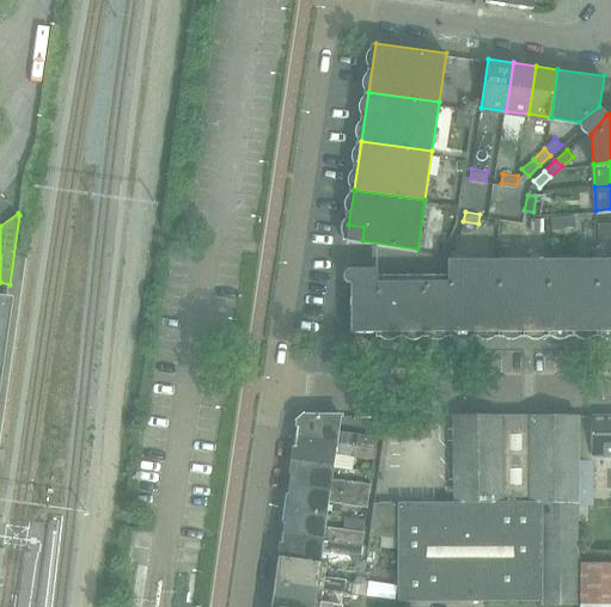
[(364,227),(348,225),(347,239),(362,240),(364,227)]
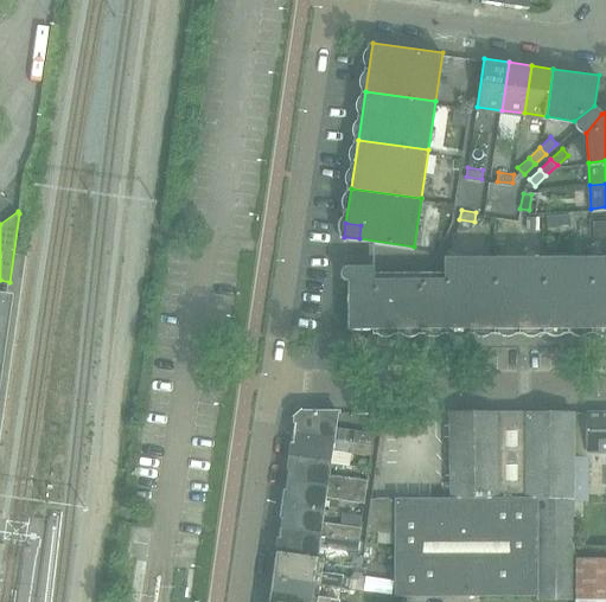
[(493,255),(469,255),(445,255),(445,276),(445,327),(493,327),(493,255)]
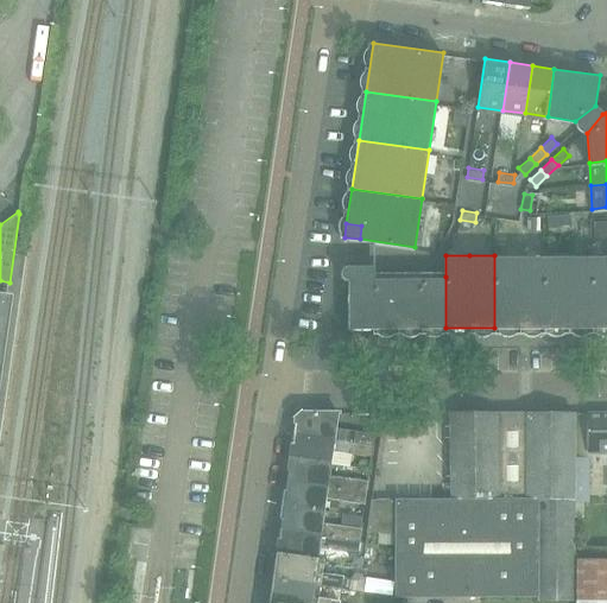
[(543,255),(494,255),(494,328),(544,328),(543,255)]
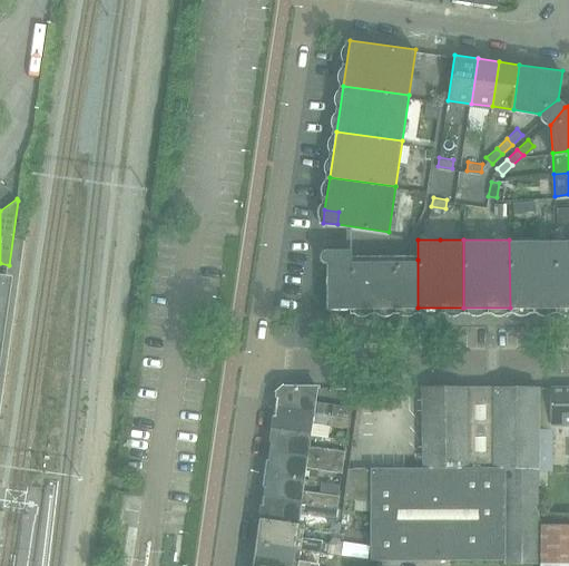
[(556,240),(509,240),(510,308),(556,308),(556,240)]
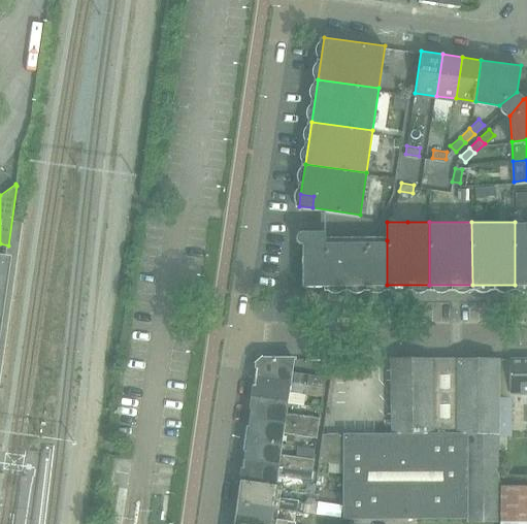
[(526,222),(515,222),(515,285),(526,284),(526,222)]
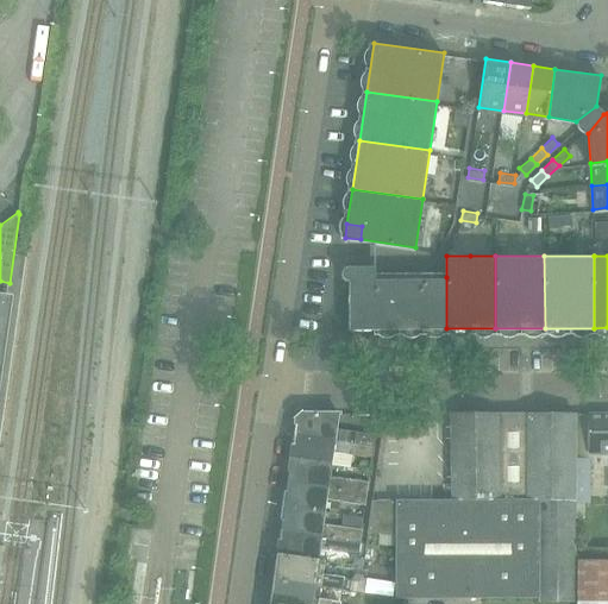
[(375,265),(349,265),(348,265),(345,266),(343,268),(343,269),(342,270),(342,271),(342,272),(342,274),(342,275),(343,277),(344,277),(346,280),(348,280),(349,280),(349,328),(399,328),(399,278),(375,278),(375,265)]
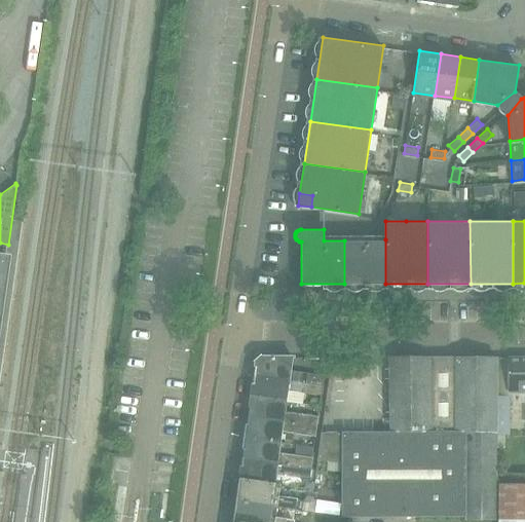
[(385,284),(385,239),(344,240),(344,284),(385,284)]
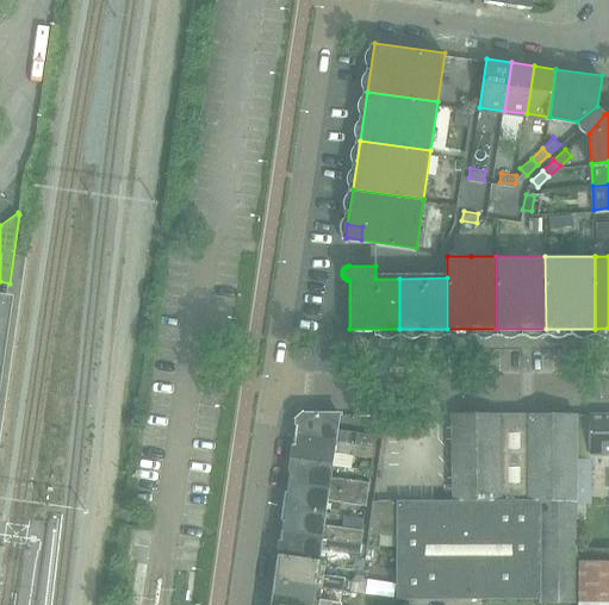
[(370,515),(368,530),(397,534),(397,596),(541,596),(540,499),(529,499),(499,499),(499,412),(452,411),(452,499),(373,499),(370,515)]
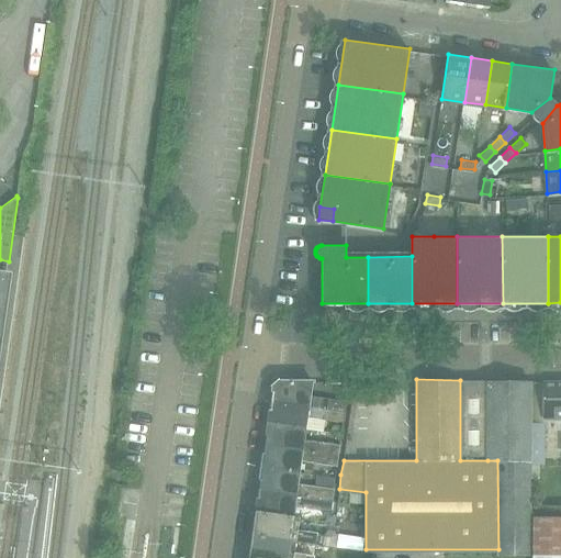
[(560,379),(530,380),(530,421),(545,421),(545,415),(560,415),(560,379)]
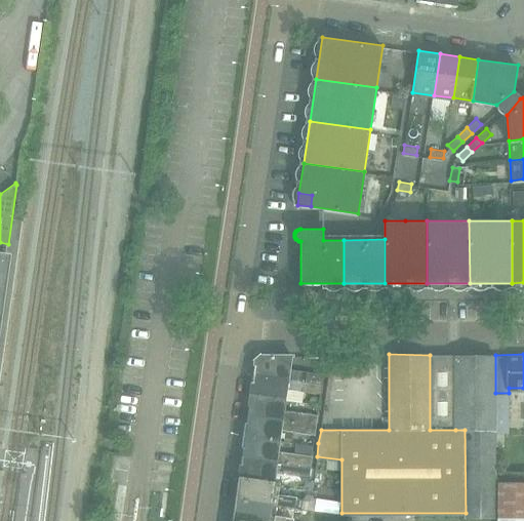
[(292,355),(260,355),(255,359),(253,373),(322,384),(323,373),(303,370),(290,368),(292,355)]
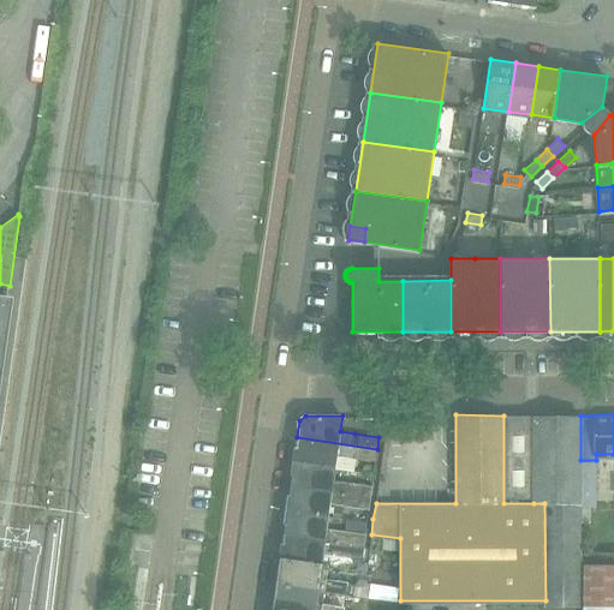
[(532,416),(504,416),(504,503),(534,503),(532,416)]
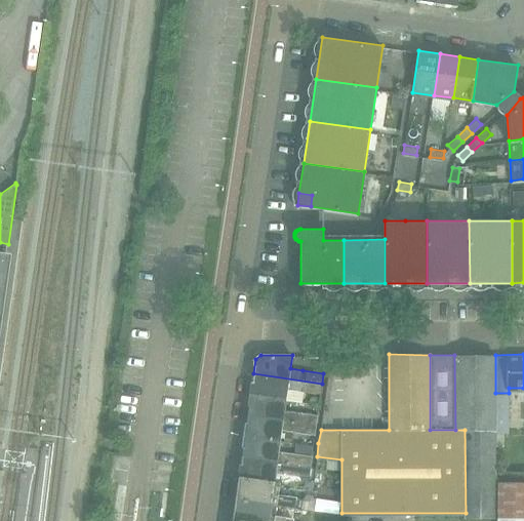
[(455,430),(465,430),(466,513),(466,518),(496,518),(496,445),(495,393),(495,355),(454,355),(455,430)]
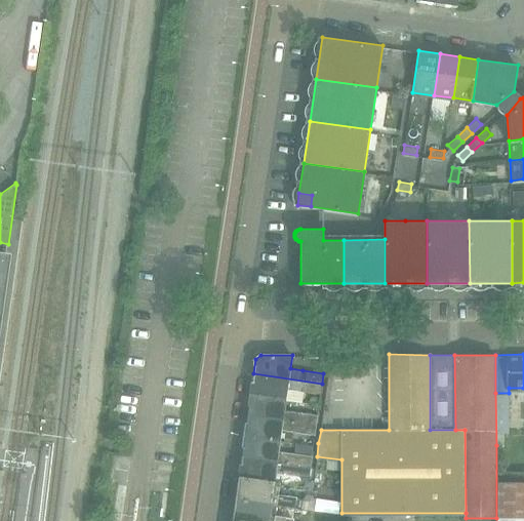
[(322,384),(253,373),(250,393),(286,399),(288,388),(299,390),(299,389),(321,392),(322,384)]
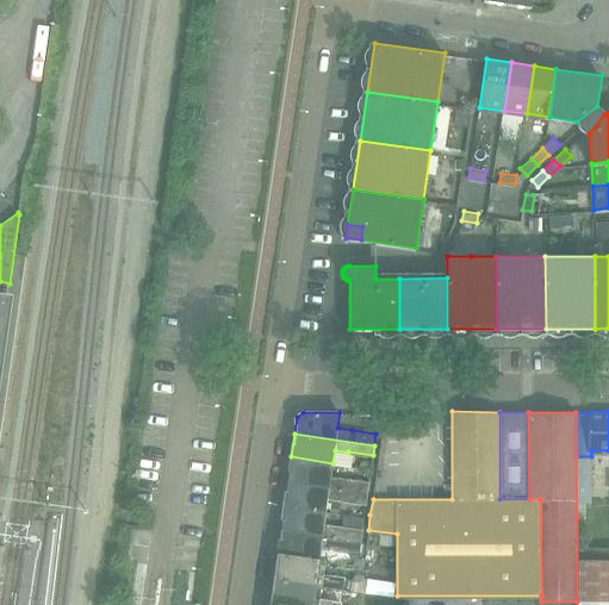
[(333,463),(291,456),(287,481),(348,491),(368,492),(370,482),(345,479),(330,476),(333,463)]
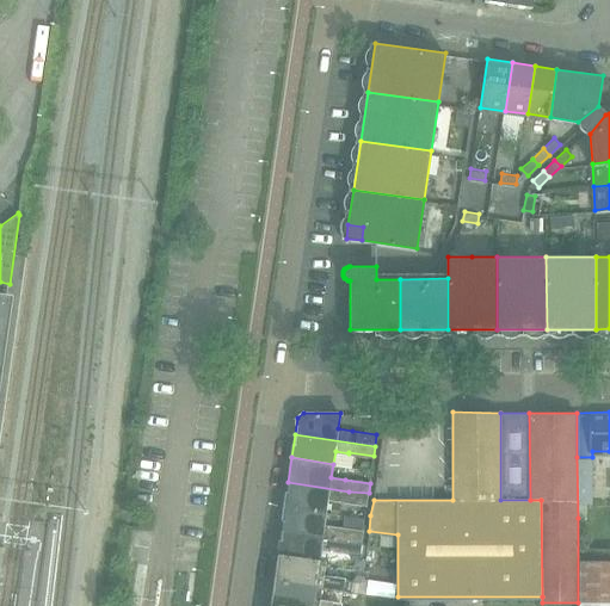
[(593,502),(592,457),(577,457),(578,518),(587,518),(587,502),(593,502)]
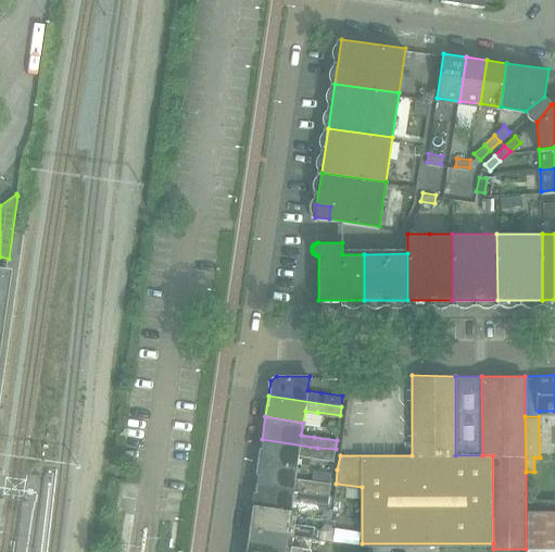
[(317,448),(262,439),(259,460),(297,466),(299,455),(311,458),(312,456),(335,460),(336,449),(317,448)]
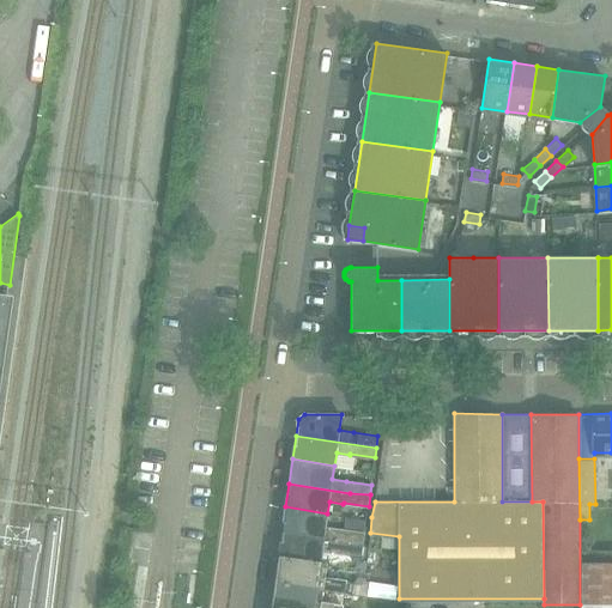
[(327,514),(285,506),(282,532),(343,540),(364,541),(365,533),(346,529),(326,527),(327,514)]
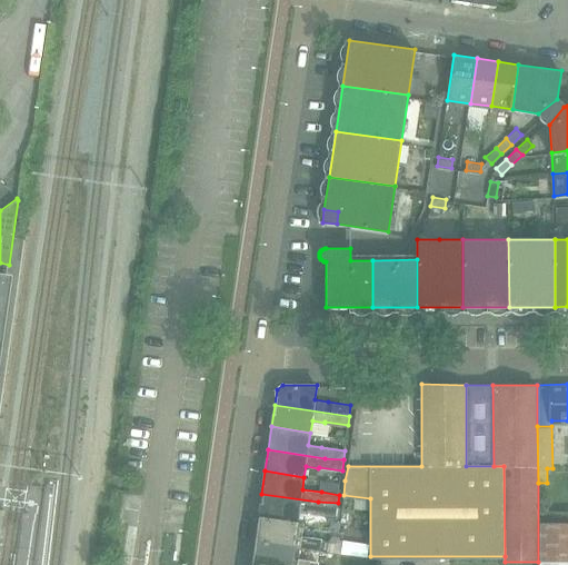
[(322,482),(321,492),(339,495),(340,484),(322,482)]
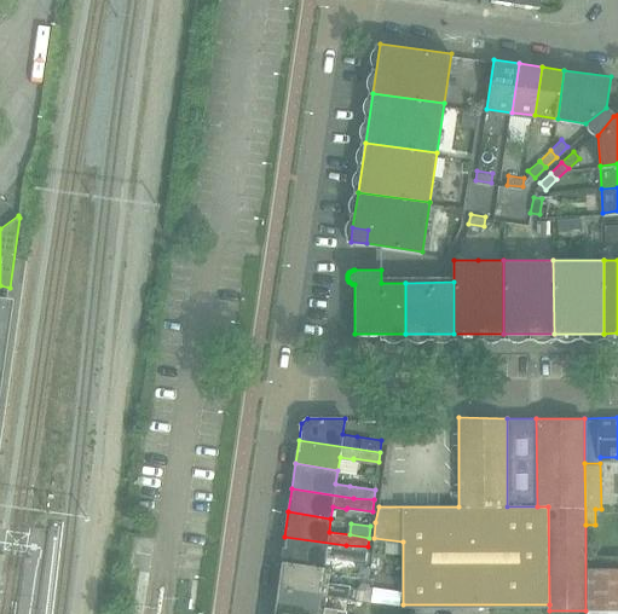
[(346,545),(284,537),(281,561),(324,567),(325,556),(340,557),(340,555),(365,559),(368,546),(346,545)]
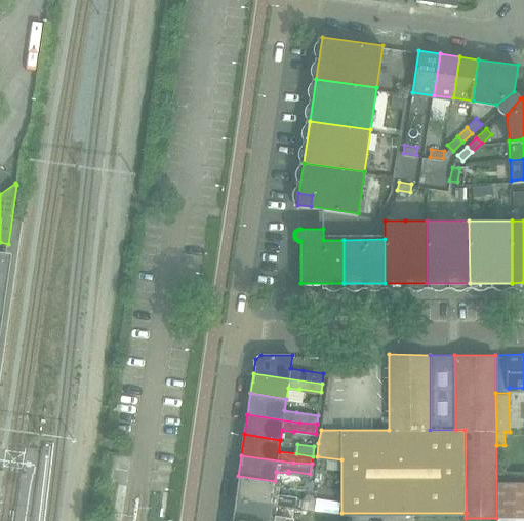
[(279,481),(275,481),(238,476),(235,497),(276,504),(295,506),(297,495),(278,492),(279,481)]
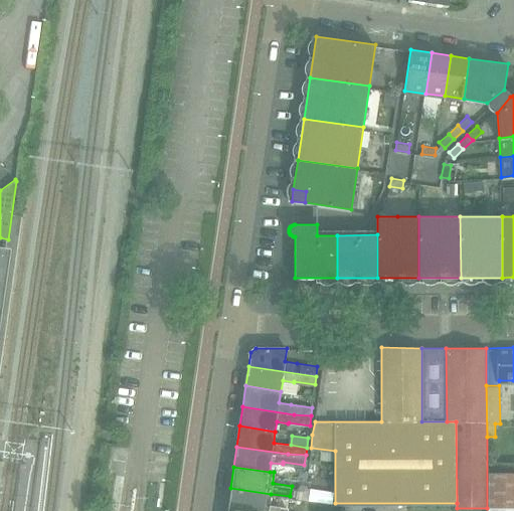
[(513,471),(488,471),(487,510),(513,510),(513,471)]
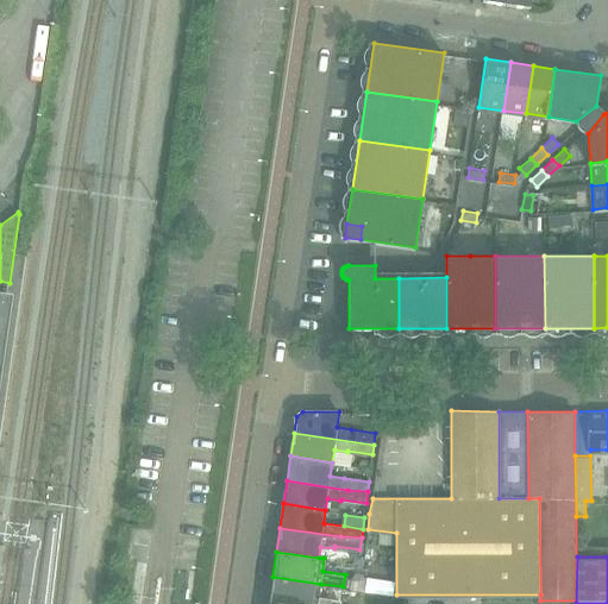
[(320,584),(273,577),(269,602),(281,603),(340,603),(340,599),(319,597),(320,584)]
